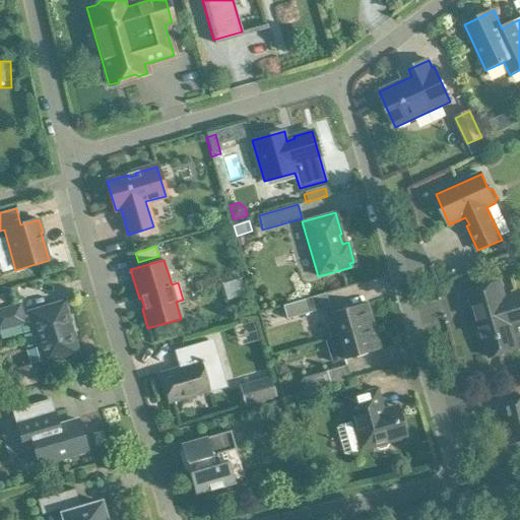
[(519,294),(505,299),(500,282),(468,291),(479,330),(481,329),(490,358),(519,349),(513,326),(519,323),(519,294)]
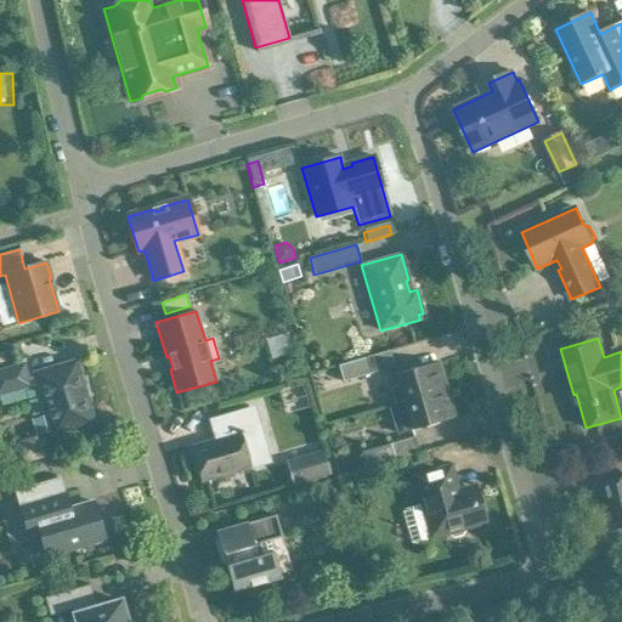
[(278,365),(298,360),(294,343),(275,346),(278,365)]
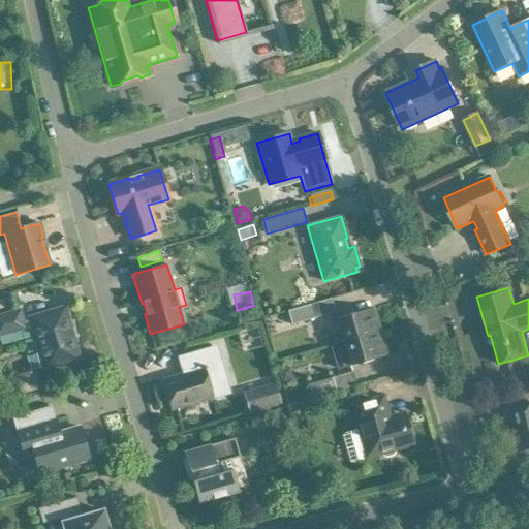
[(6,299),(0,300),(0,309),(9,307),(6,299)]
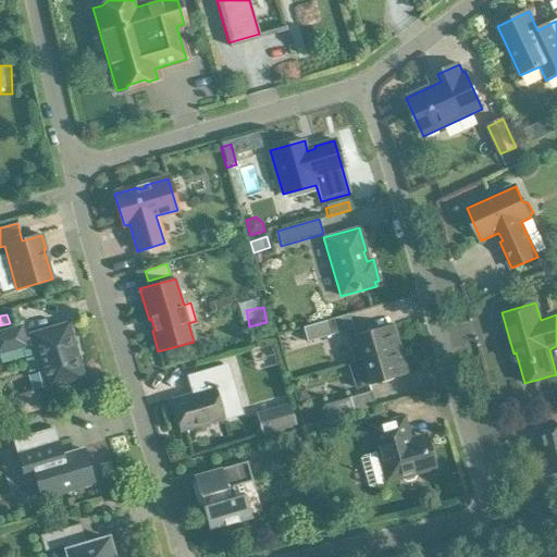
[(327,320),(302,327),(307,342),(332,335),(327,320)]
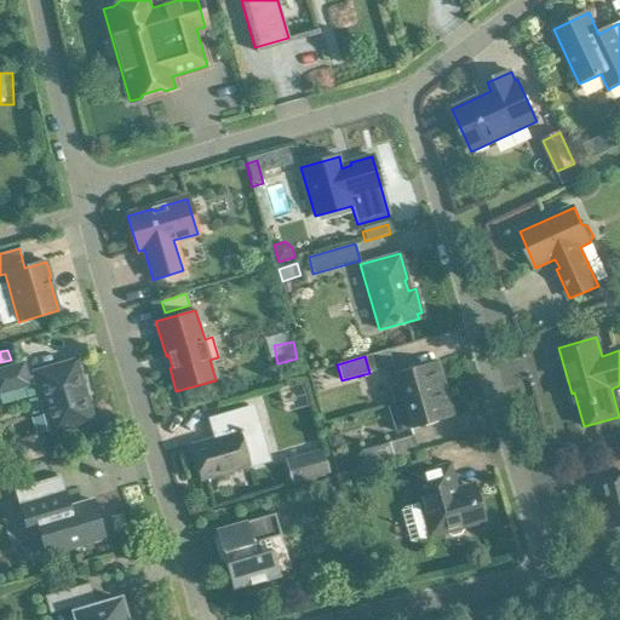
[(22,388),(38,383),(47,413),(42,415),(47,431),(52,430),(52,434),(92,423),(86,399),(82,397),(81,397),(79,389),(80,388),(81,385),(75,361),(35,373),(35,375),(27,378),(23,363),(0,369),(0,392),(3,392),(1,388),(21,383),(22,388)]
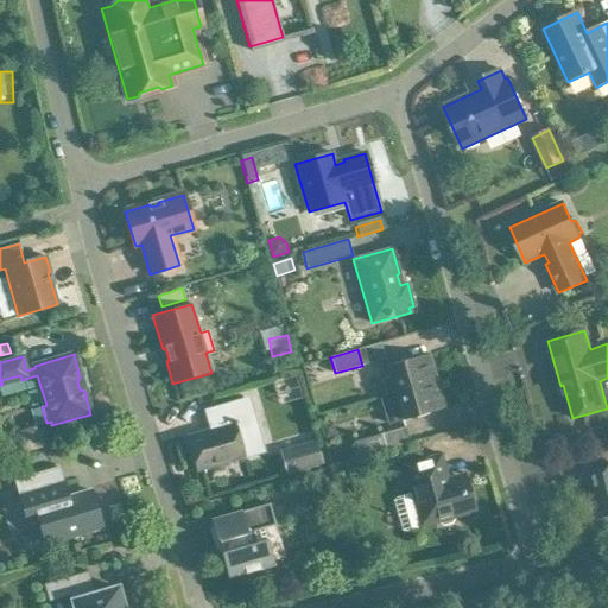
[(381,380),(386,396),(436,381),(429,354),(386,366),(390,378),(381,380)]
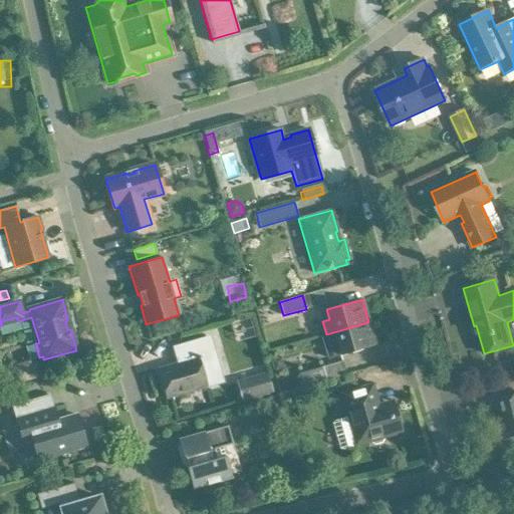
[(326,334),(321,336),(328,359),(339,355),(375,345),(368,322),(326,334)]
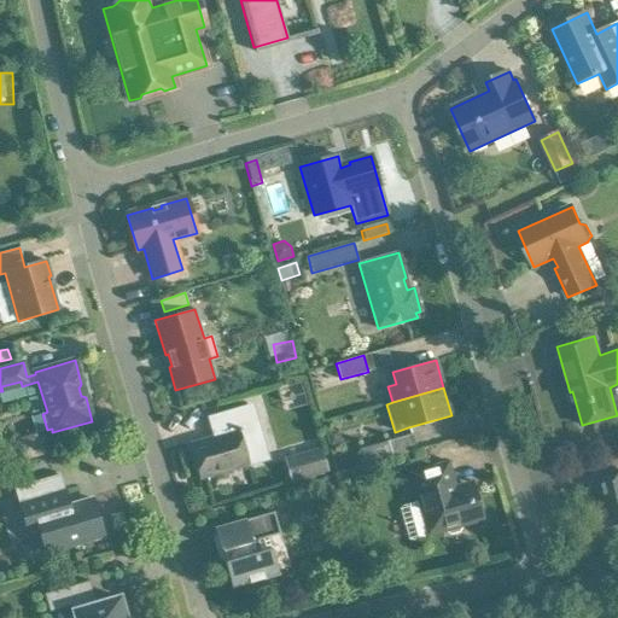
[(251,407),(215,418),(220,435),(190,444),(200,479),(249,465),(248,461),(266,456),(251,407)]
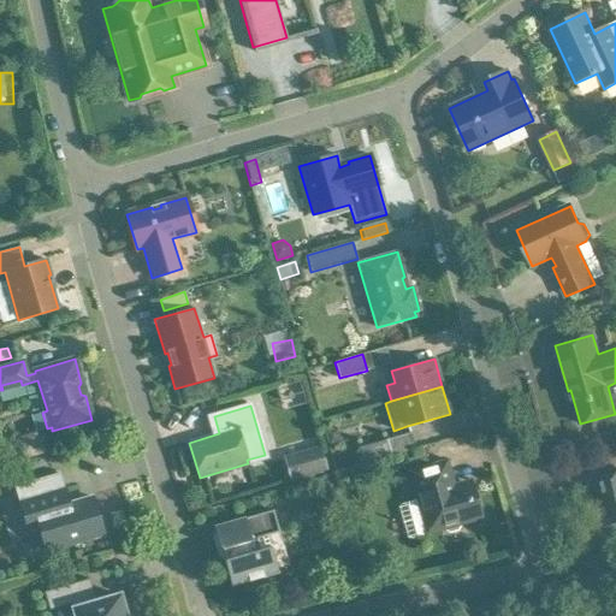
[(35,433),(15,439),(21,461),(48,452),(43,437),(37,438),(35,433)]
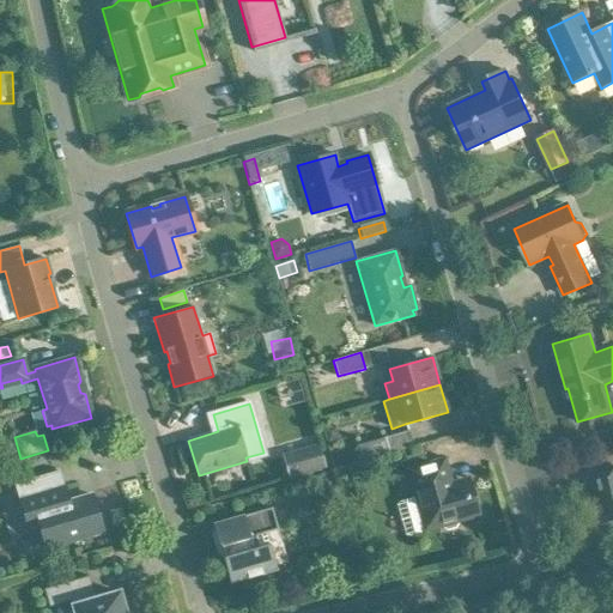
[(362,462),(390,454),(386,437),(357,445),(362,462)]
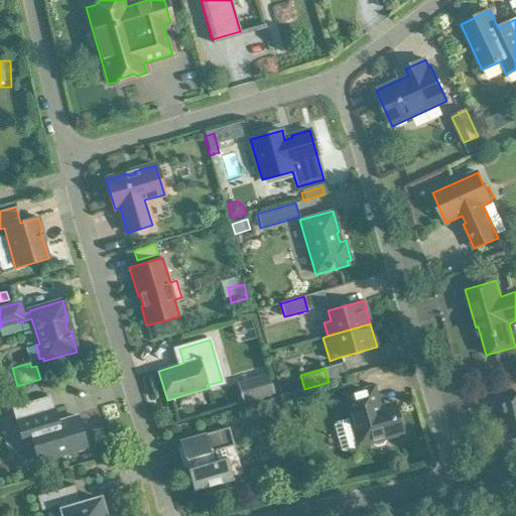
[(349,418),(334,422),(341,450),(345,452),(357,447),(357,448),(373,443),(377,446),(383,444),(385,440),(403,435),(394,402),(380,406),(375,385),(372,386),(368,371),(339,379),(343,392),(344,394),(342,395),(349,418)]
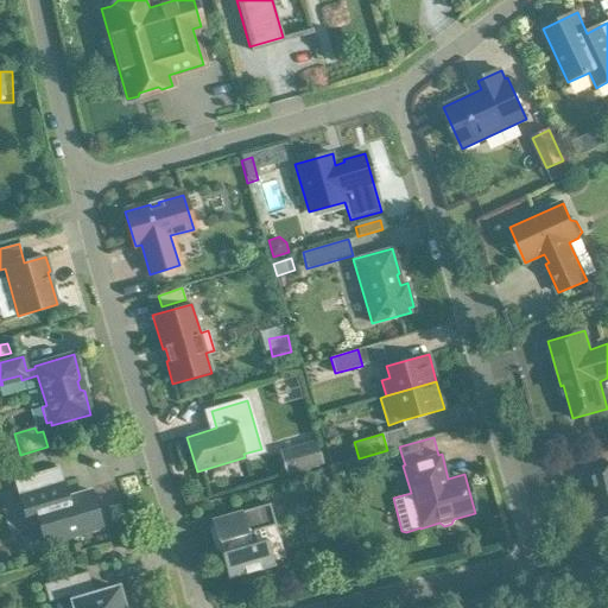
[(322,463),(318,449),(305,454),(309,467),(322,463)]
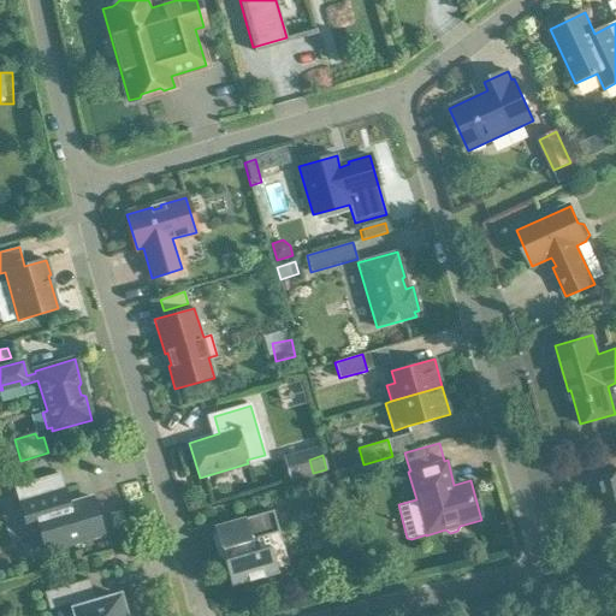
[(0,471),(0,481),(0,484),(21,478),(17,466),(0,471)]
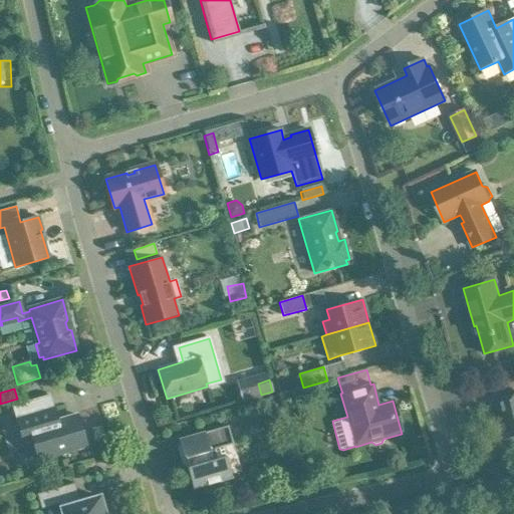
[(23,444),(33,441),(38,460),(86,446),(77,416),(56,422),(52,420),(50,421),(47,411),(53,409),(49,396),(12,407),(23,444)]
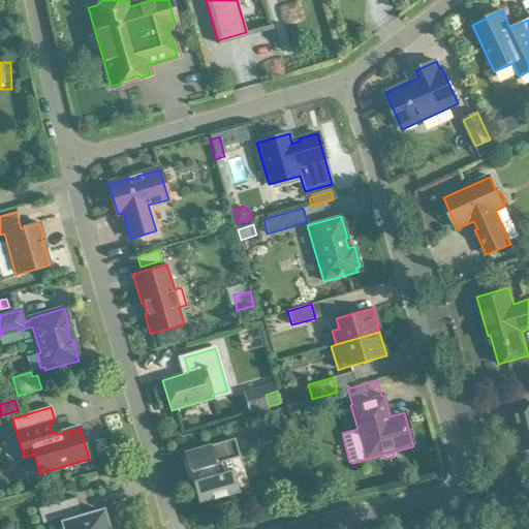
[(528,407),(512,411),(518,437),(511,438),(519,469),(528,466),(528,407)]
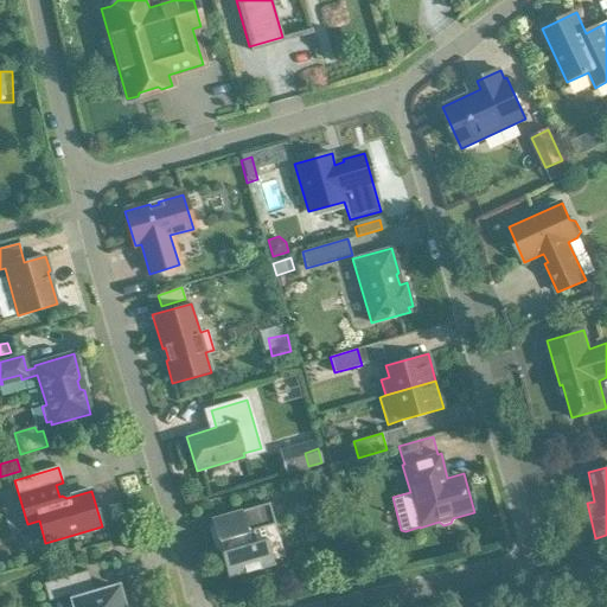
[(274,564),(263,529),(275,525),(269,503),(211,521),(217,542),(218,541),(222,551),(221,553),(228,577),(274,564)]
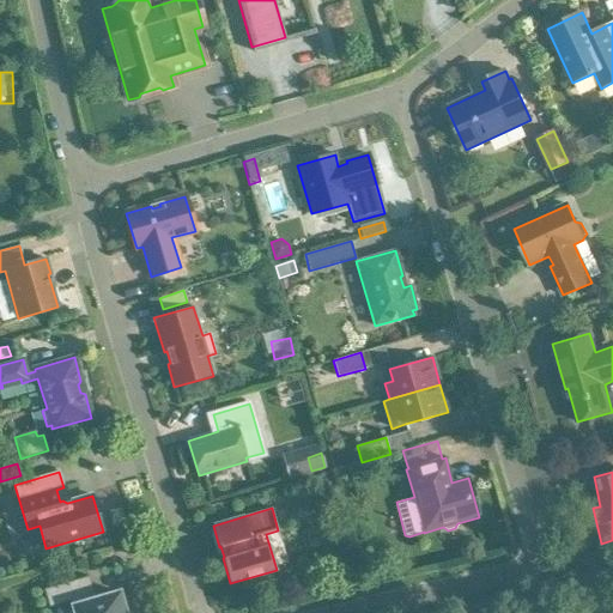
[(126,612),(127,612),(125,612),(119,593),(95,599),(89,576),(44,589),(49,607),(71,601),(74,612),(73,612),(126,612)]
